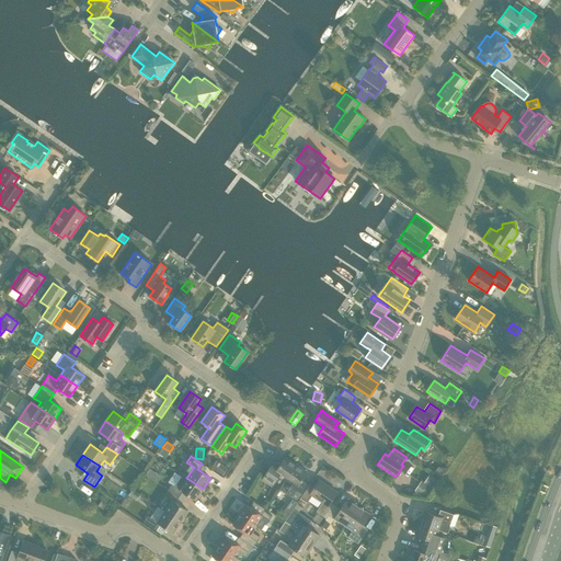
[(213,459),(207,456),(203,462),(208,466),(213,459)]
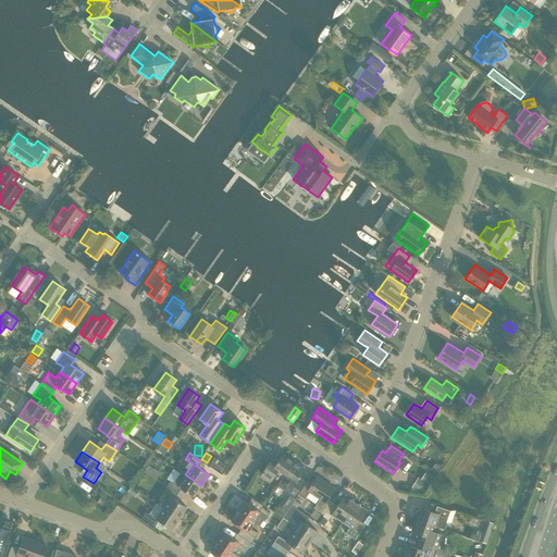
[(283,477),(294,461),(283,454),(274,466),(269,462),(261,473),(259,477),(270,483),(276,472),(283,477)]
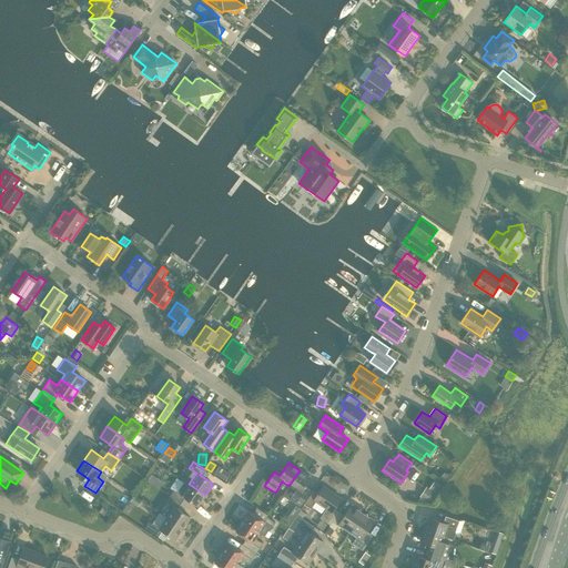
[(311,478),(300,470),(288,486),(290,486),(284,495),(301,506),(307,495),(302,490),(311,478)]
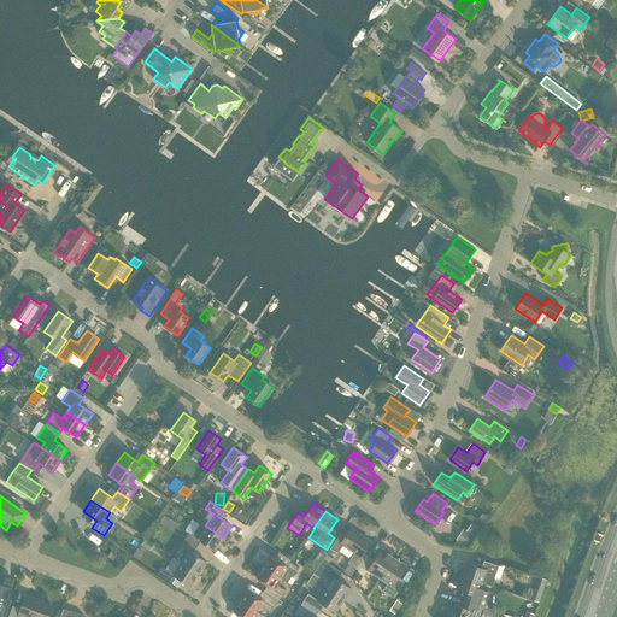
[(489,519),(483,513),(477,519),(483,526),(489,519)]
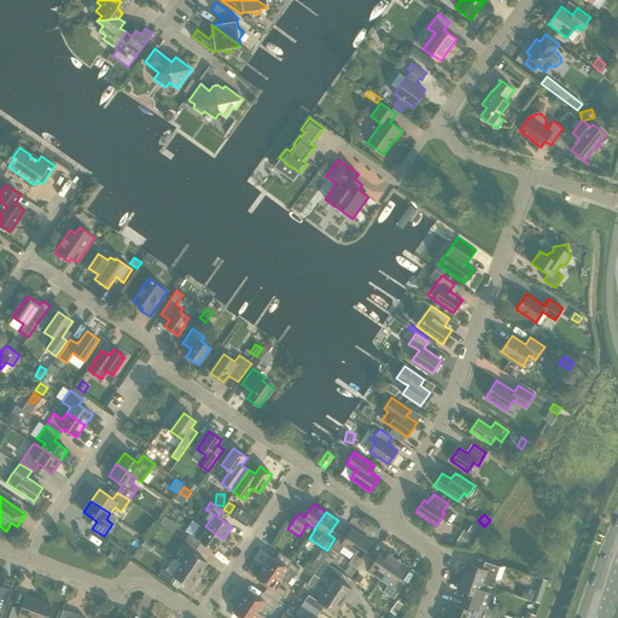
[(223,538),(205,526),(198,538),(190,534),(185,540),(197,547),(200,542),(215,551),(223,538)]
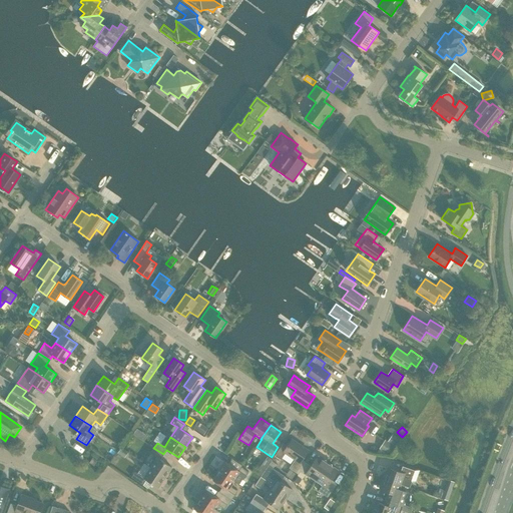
[(292,439),(288,446),(284,443),(276,455),(281,458),(285,452),(295,459),(289,468),(298,474),(306,462),(302,459),(308,450),(292,439)]
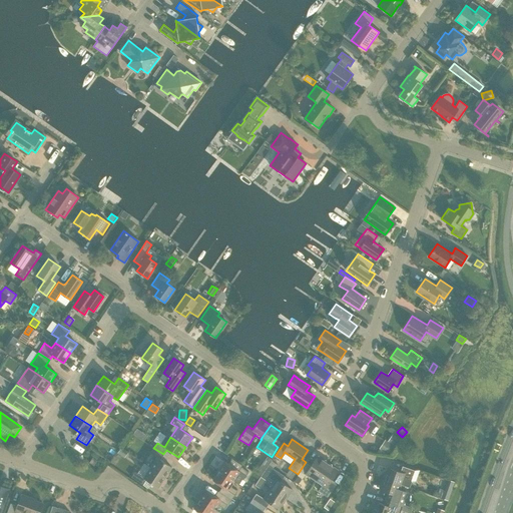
[(380,448),(390,455),(395,446),(385,440),(380,448)]
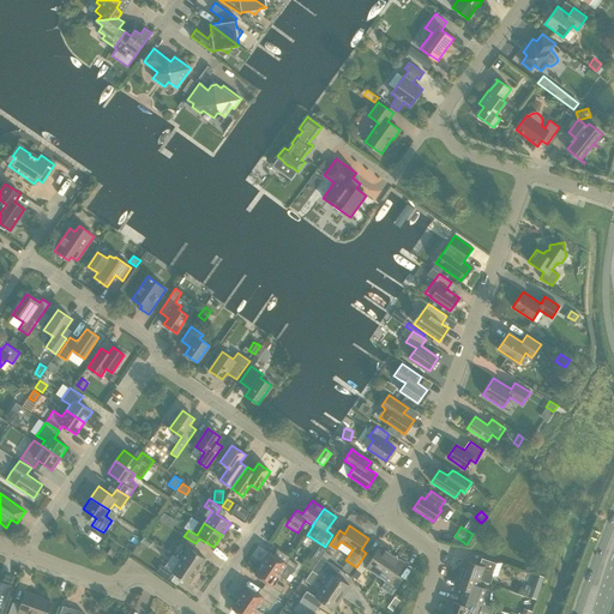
[(154,541),(145,536),(142,542),(149,548),(154,541)]
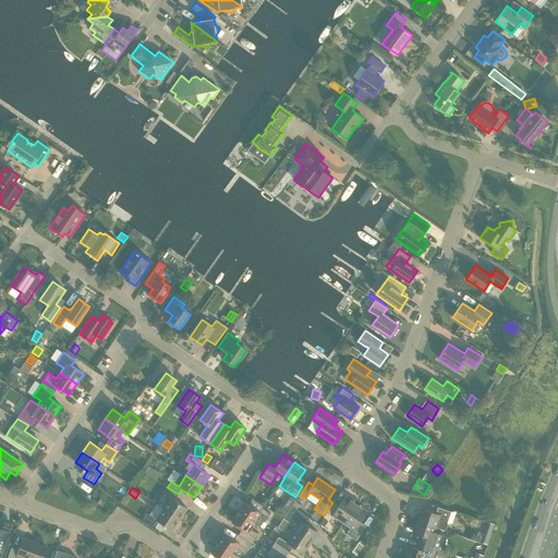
[(178,494),(167,487),(164,493),(171,498),(164,509),(180,519),(187,508),(174,499),(178,494)]
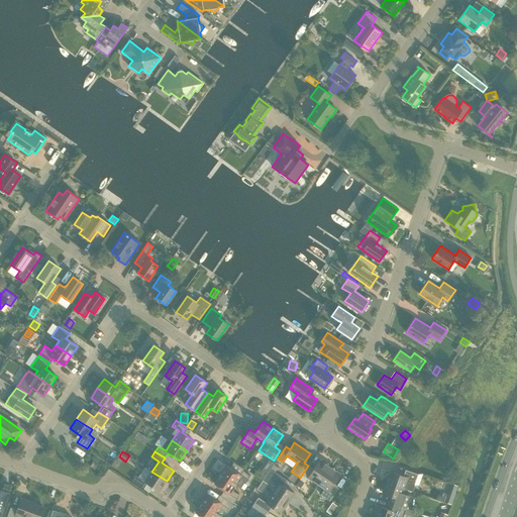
[(274,463),(269,459),(265,466),(270,469),(274,463)]
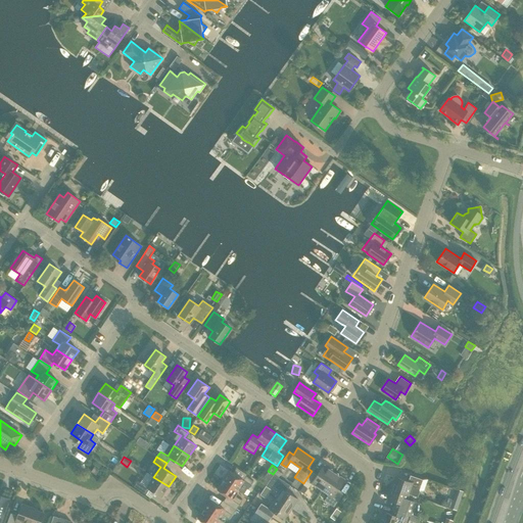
[(322,489),(334,472),(323,465),(315,477),(311,474),(302,485),(307,488),(312,482),(322,489)]
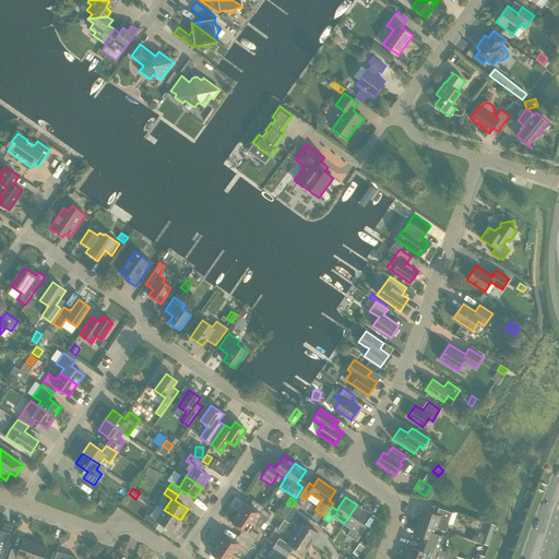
[(253,523),(254,523),(258,518),(265,523),(271,514),(262,509),(260,512),(245,502),(237,512),(239,513),(253,523)]
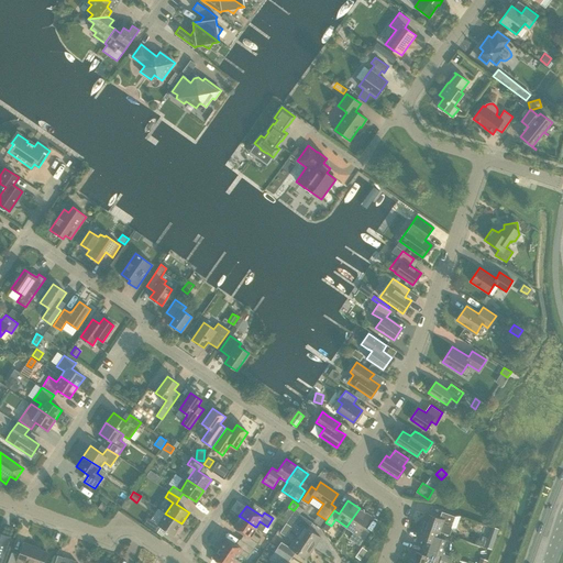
[(371,516),(360,508),(346,527),(353,532),(349,539),(360,545),(367,532),(362,529),(371,516)]
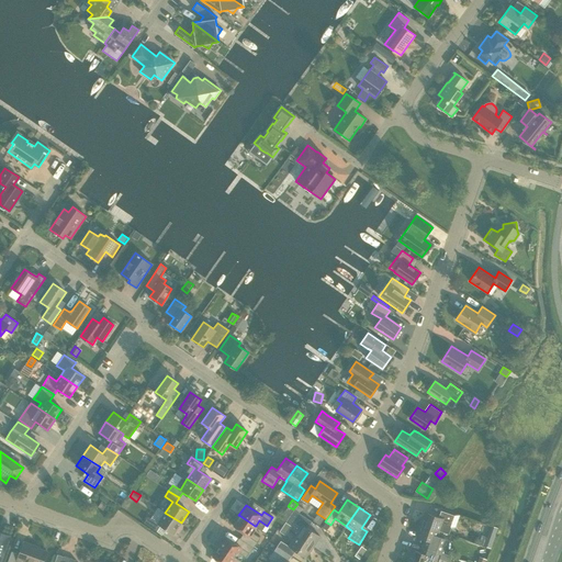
[(293,509),(282,527),(289,530),(293,523),(301,527),(295,536),(313,547),(319,536),(307,528),(312,521),(293,509)]
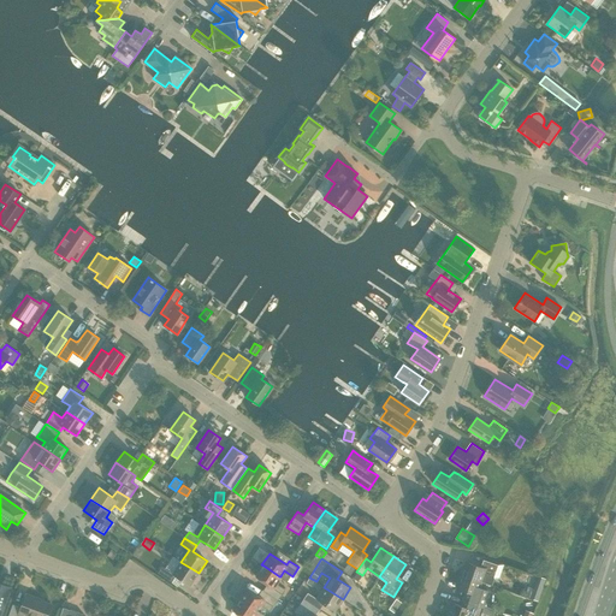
[(461,574),(481,582),(492,585),(495,579),(493,578),(498,564),(483,560),(480,567),(465,561),(461,574)]
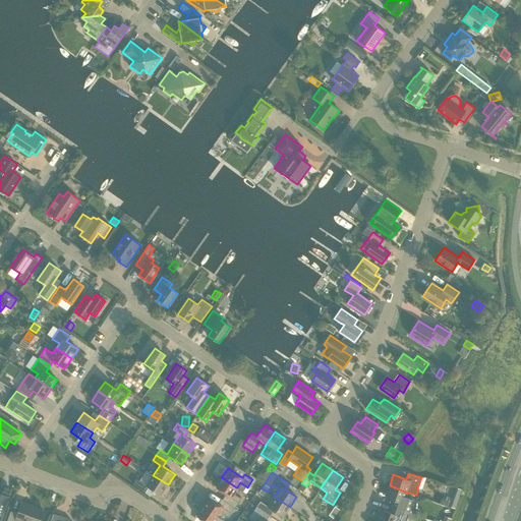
[(168,484),(153,475),(146,485),(137,479),(133,484),(146,493),(149,487),(161,496),(168,484)]
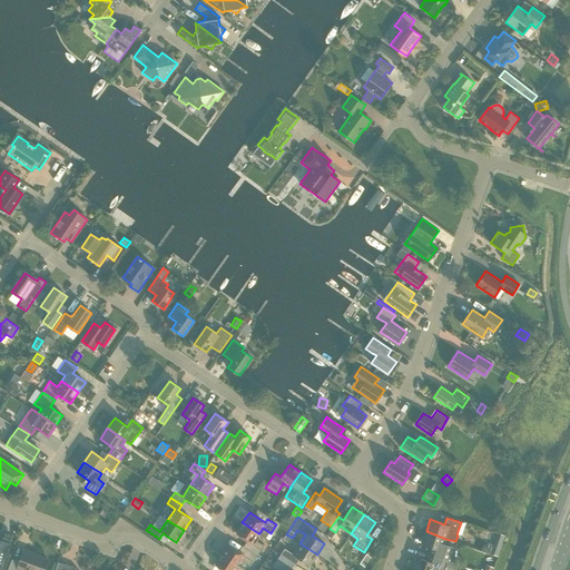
[(328,527),(322,522),(317,528),(324,532),(328,527)]
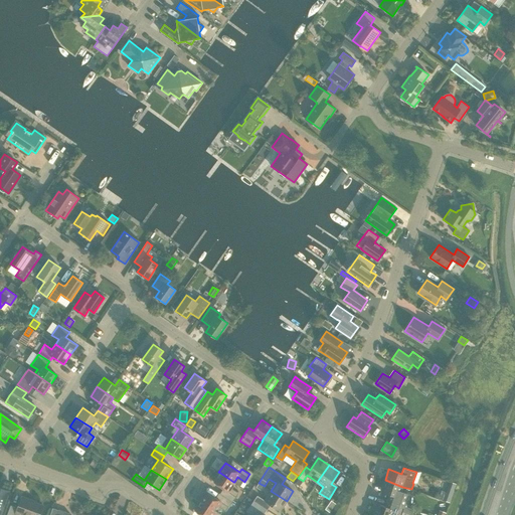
[(235,483),(234,482),(233,482),(220,473),(213,482),(226,490),(222,495),(232,502),(238,493),(231,488),(235,483)]
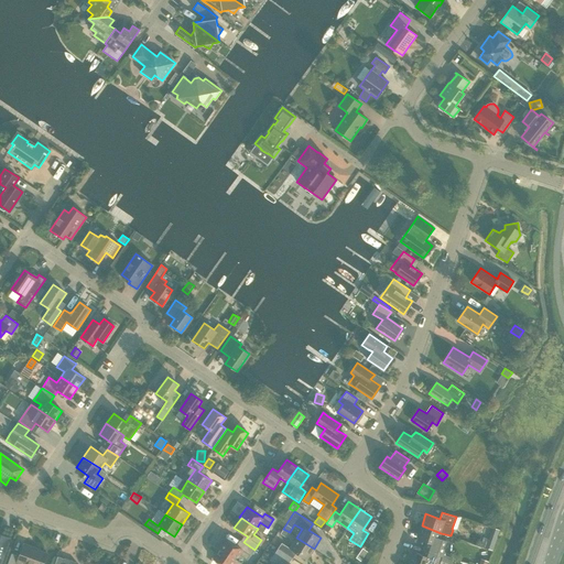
[(441,533),(422,525),(418,538),(432,543),(429,550),(443,554),(447,541),(438,539),(441,533)]
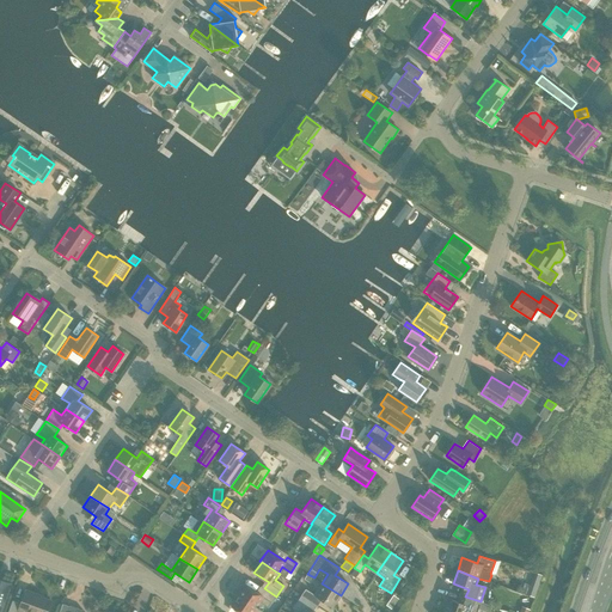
[(0,611),(1,611),(12,585),(8,583),(0,580),(0,611)]
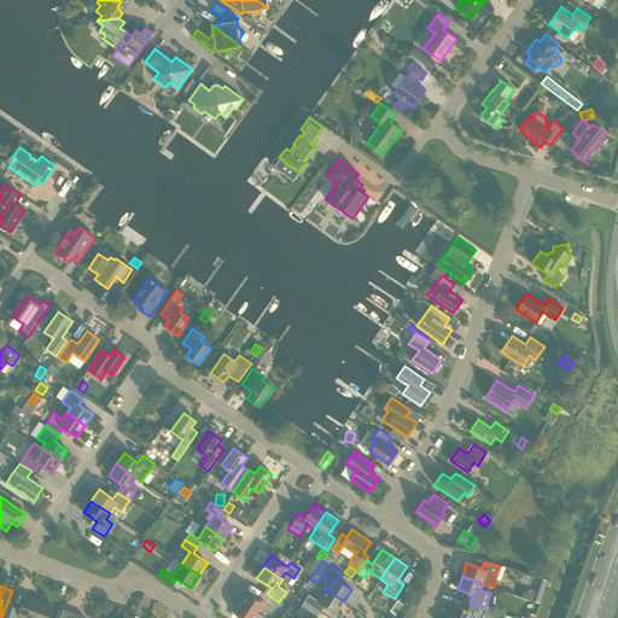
[(239,601),(240,602),(242,601),(257,613),(258,612),(262,607),(270,612),(273,607),(274,608),(279,602),(267,594),(266,594),(262,600),(248,589),(239,601)]
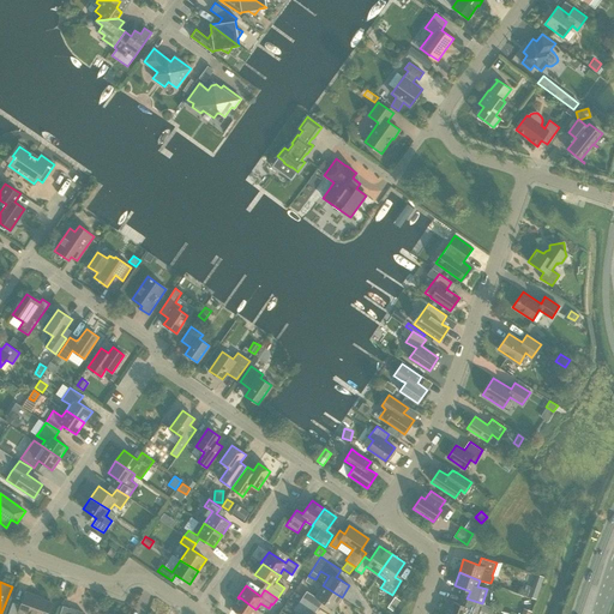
[(307,590),(302,597),(318,607),(319,608),(323,602),(333,609),(342,597),(323,585),(315,596),(307,590)]
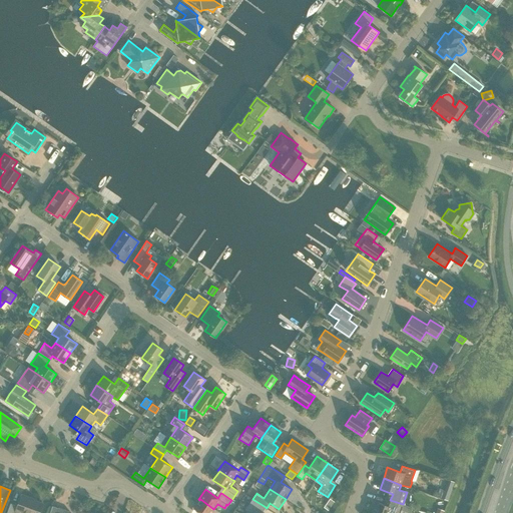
[(442,498),(449,500),(451,493),(445,490),(442,498)]
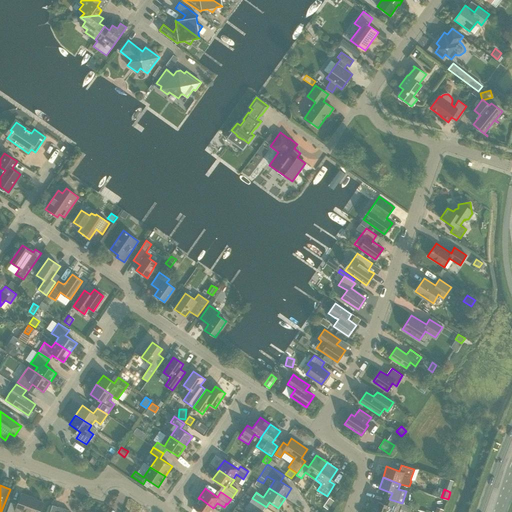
[(20,511),(39,511),(43,502),(30,497),(30,496),(22,493),(18,505),(11,502),(7,511),(19,511),(20,511)]
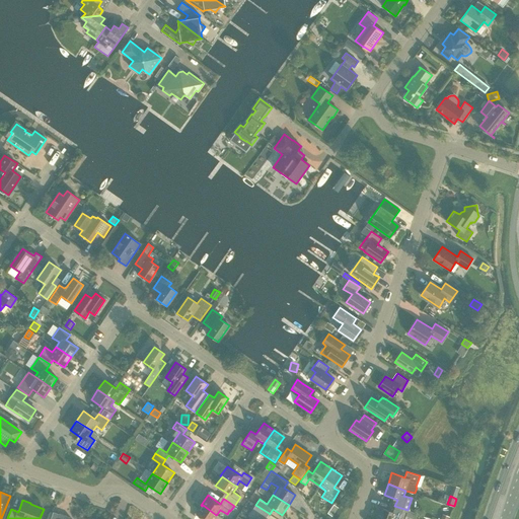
[(203,505),(202,506),(196,515),(202,518),(215,518),(218,515),(217,514),(216,515),(203,505)]
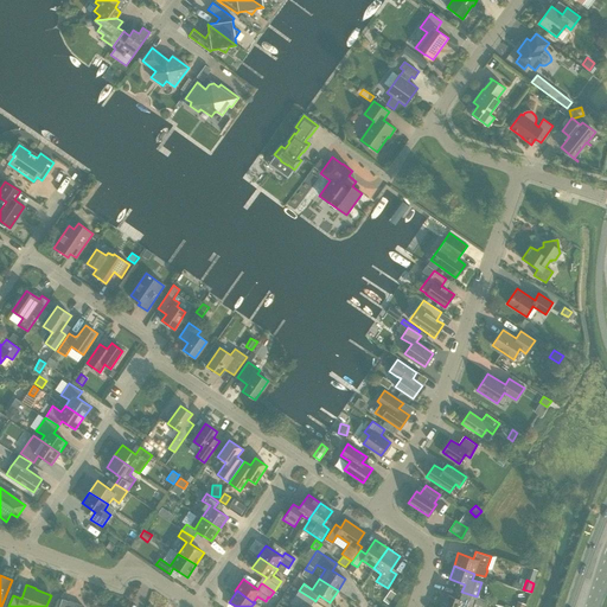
[(308,606),(314,600),(299,590),(291,604),(295,606),(308,606)]
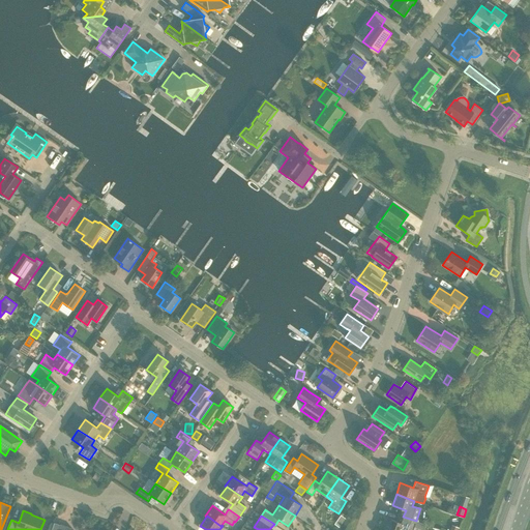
[(346,519),(341,516),(336,523),(341,526),(346,519)]
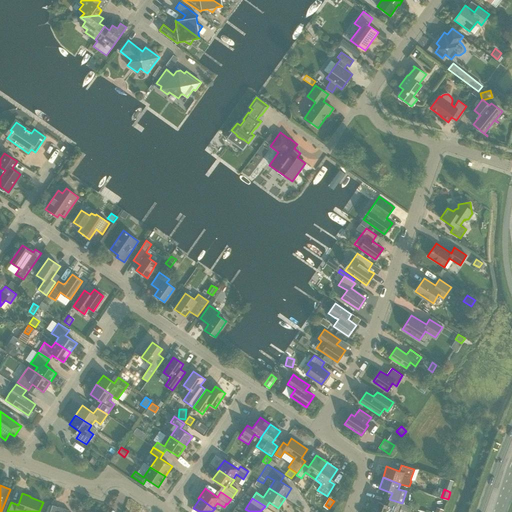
[(402,503),(389,499),(387,505),(375,500),(371,511),(372,511),(398,511),(400,509),(402,503)]
